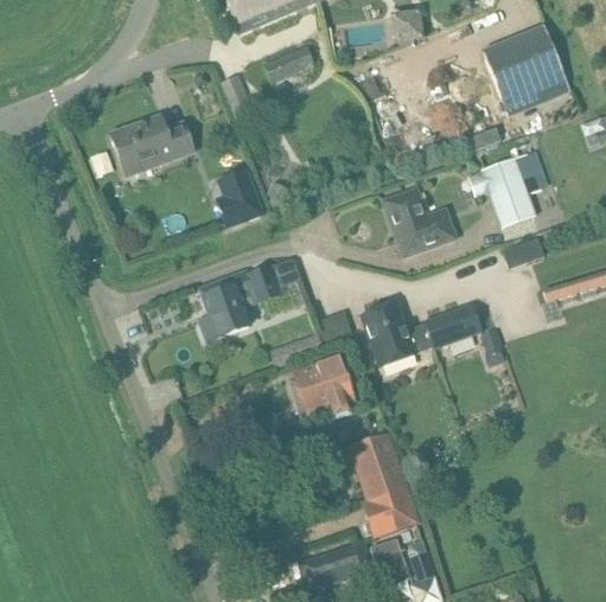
[(227,0),(240,31),(313,0),(227,0)]
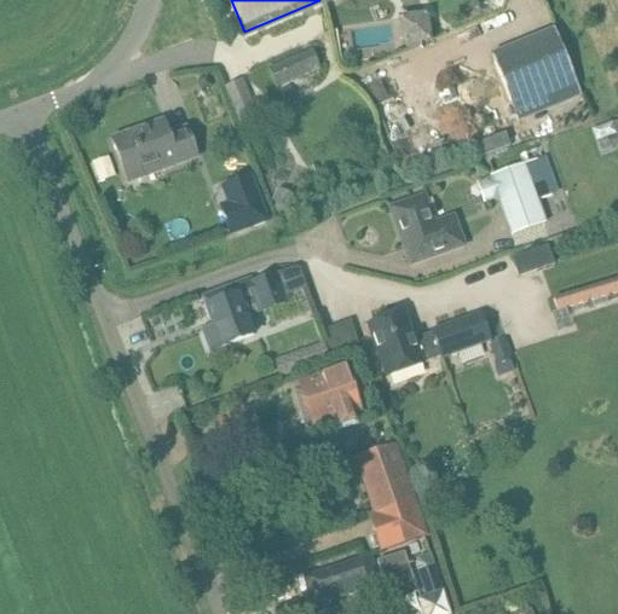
[(429,10),(399,13),(403,45),(406,44),(406,48),(423,42),(423,41),(433,40),(429,10)]
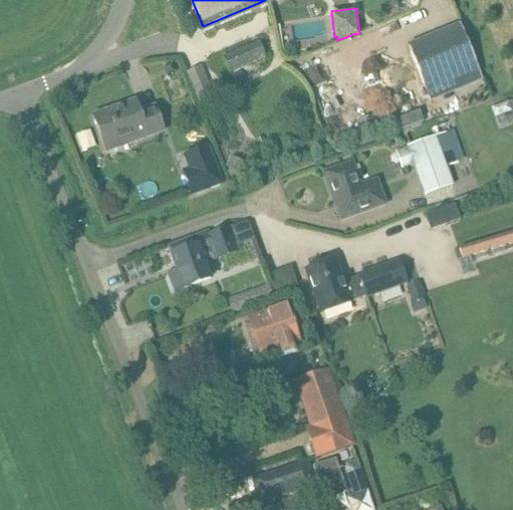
[(411,48),(431,97),(482,76),(462,27),(411,48)]
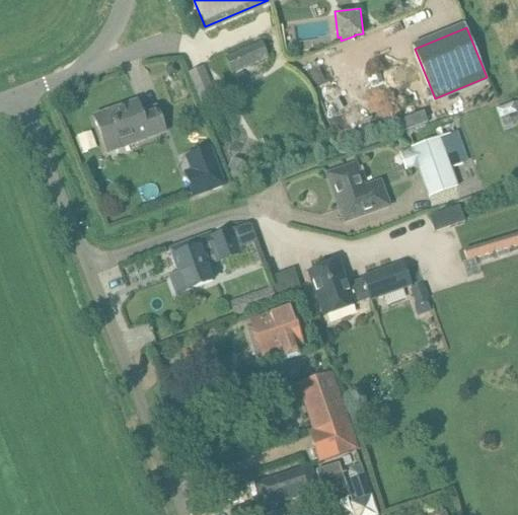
[(268,55),(261,39),(227,53),(235,70),(268,55)]
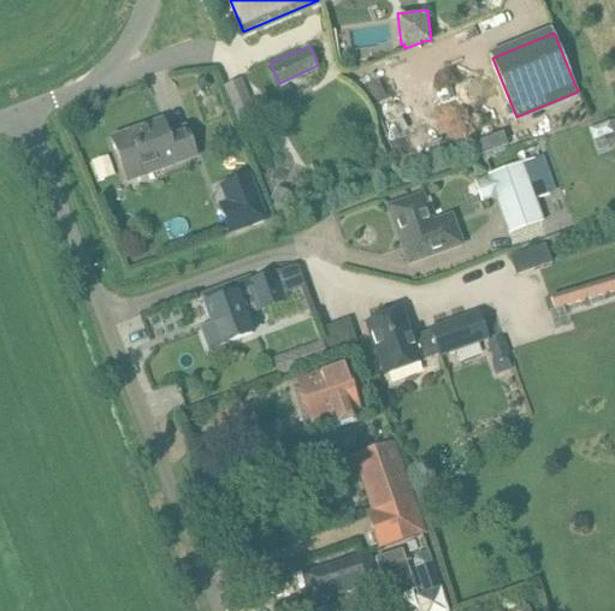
[(207,71),(197,76),(201,85),(211,82),(207,71)]
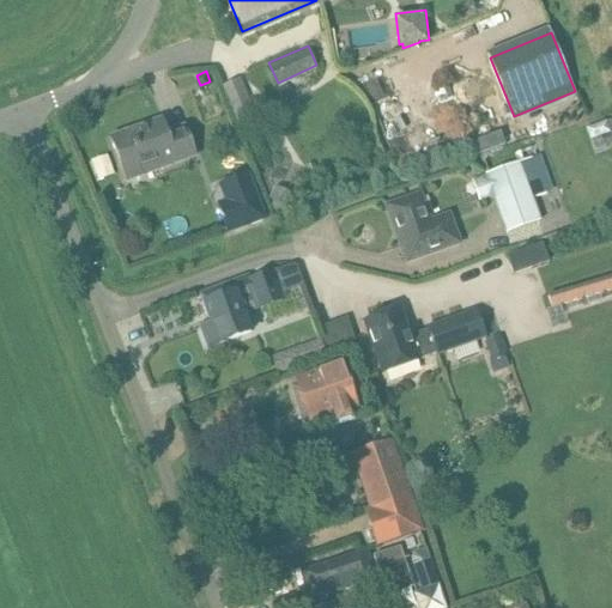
[(231,107),(237,120),(261,109),(256,96),(231,107)]
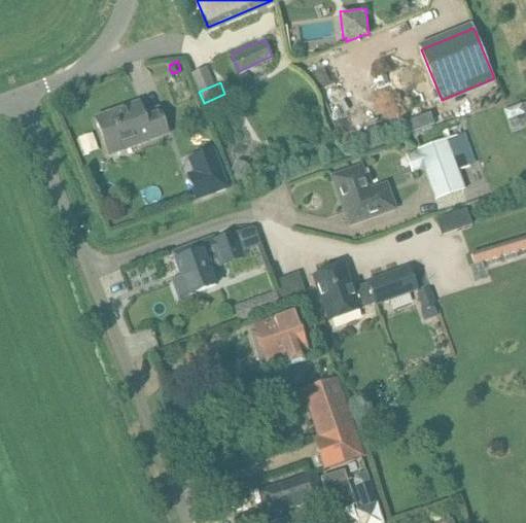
[(144,112),(140,101),(96,116),(107,147),(137,137),(139,142),(169,131),(160,106),(144,112)]
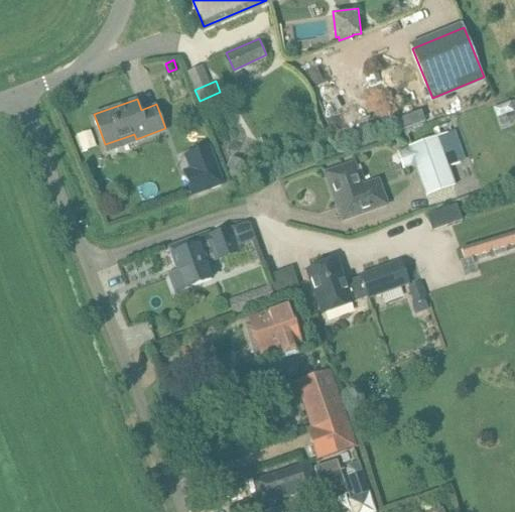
[(494,105),(498,114),(514,108),(511,99),(494,105)]
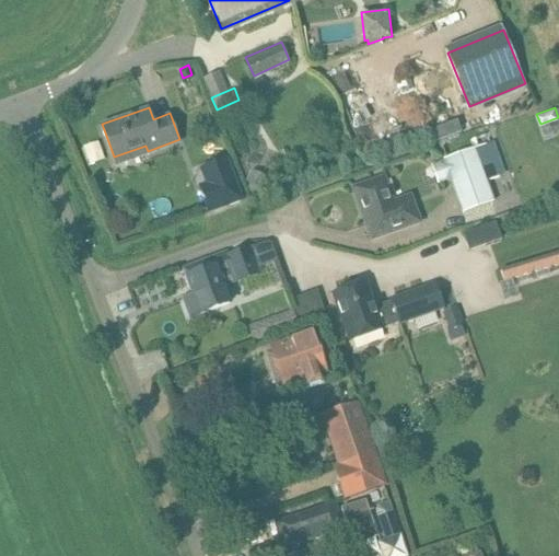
[(437,124),(438,134),(463,129),(461,119),(437,124)]
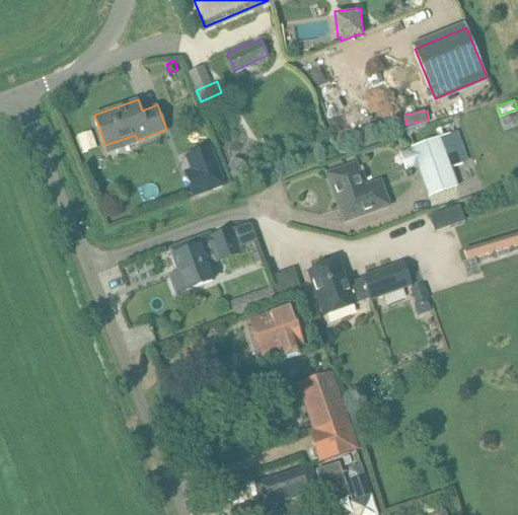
[(465,160),(454,130),(411,145),(429,195),(458,185),(451,165),(465,160)]
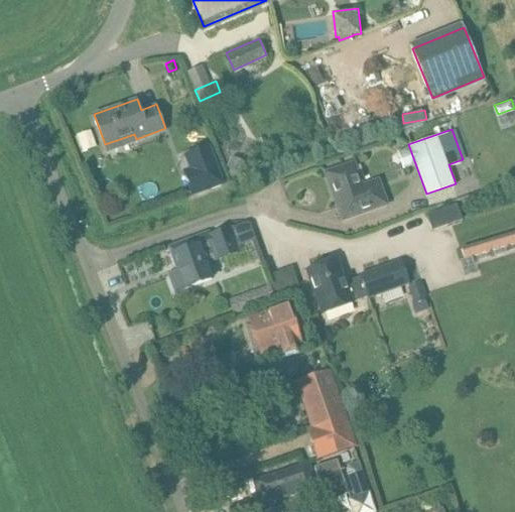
[(228,164),(244,171),(249,161),(232,154),(228,164)]
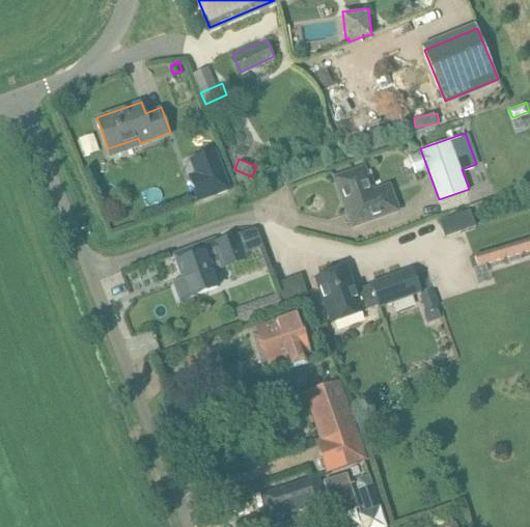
[(230,187),(221,163),(189,174),(198,199),(230,187)]
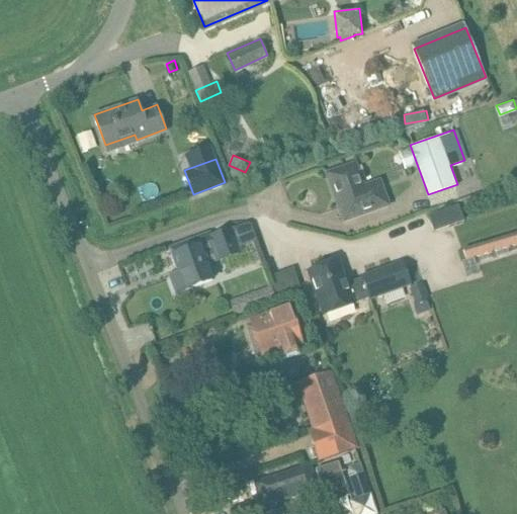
[(362,193),(352,163),(328,172),(345,218),(388,202),(382,186),(362,193)]
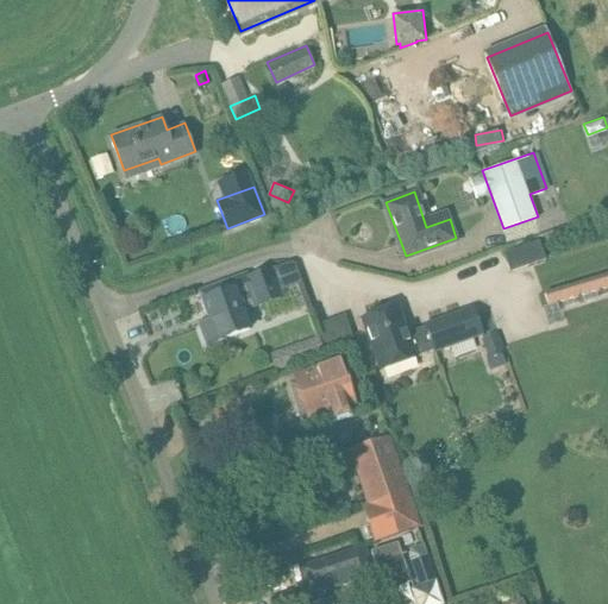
[(546,259),(539,240),(531,244),(538,263),(546,259)]
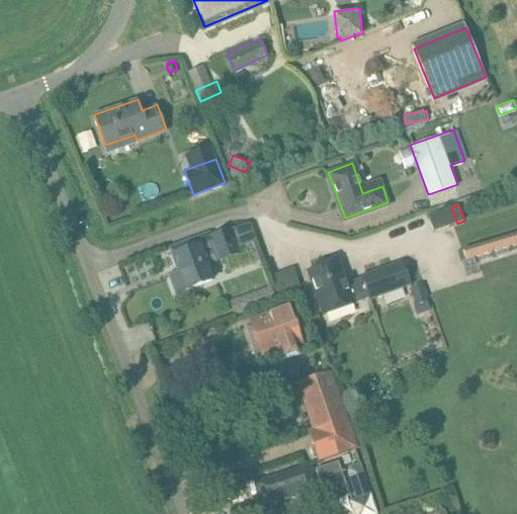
[(251,223),(248,221),(212,234),(211,231),(171,246),(179,270),(171,273),(177,290),(214,276),(209,261),(239,250),(237,246),(257,238),(251,223)]
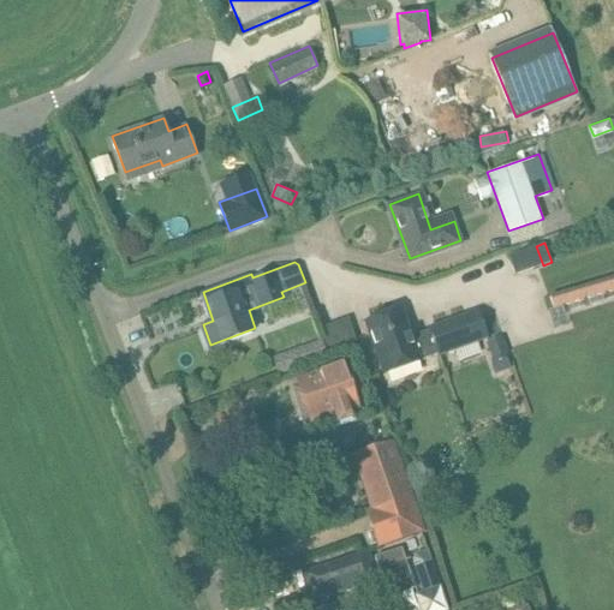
[(613,273),(548,293),(553,306),(613,287),(613,273)]
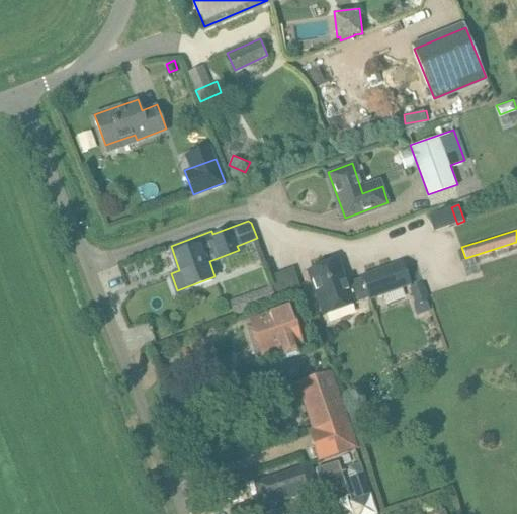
[(409,280),(403,261),(342,282),(330,249),(304,258),(323,312),(368,295),(368,294),(409,280)]
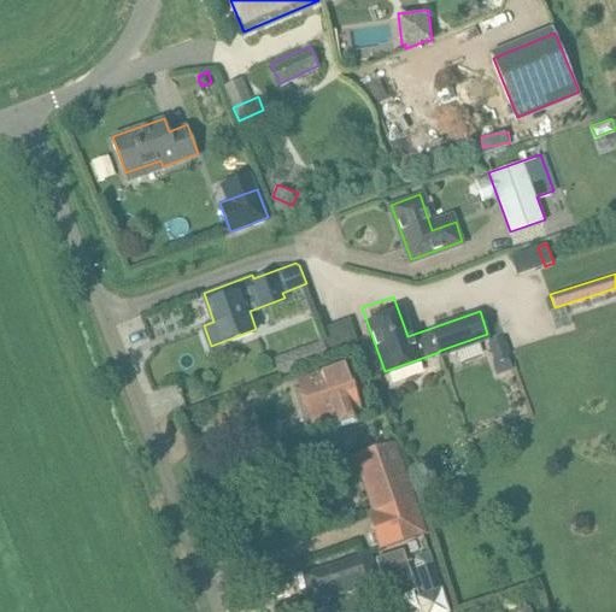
[(348,319),(332,323),(336,341),(353,337),(348,319)]
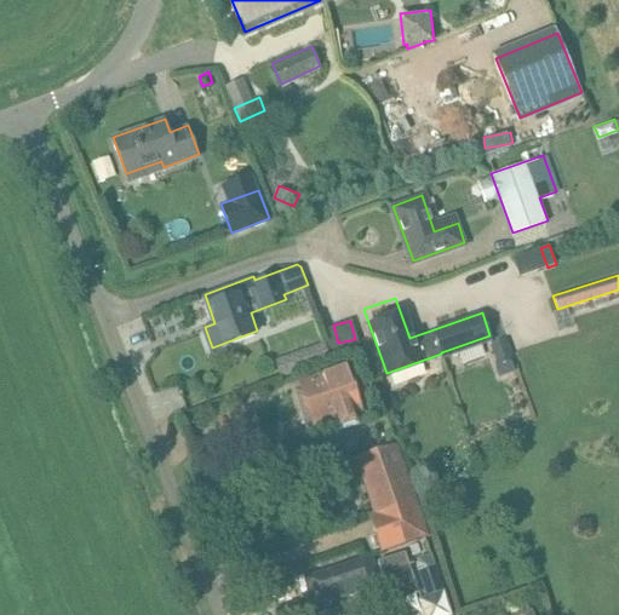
[(508,338),(491,344),(502,372),(515,367),(510,354),(514,352),(508,338)]
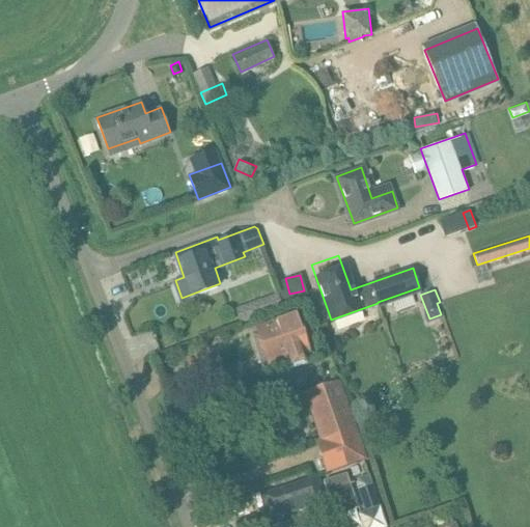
[(257,299),(236,306),(242,321),(262,312),(257,299)]
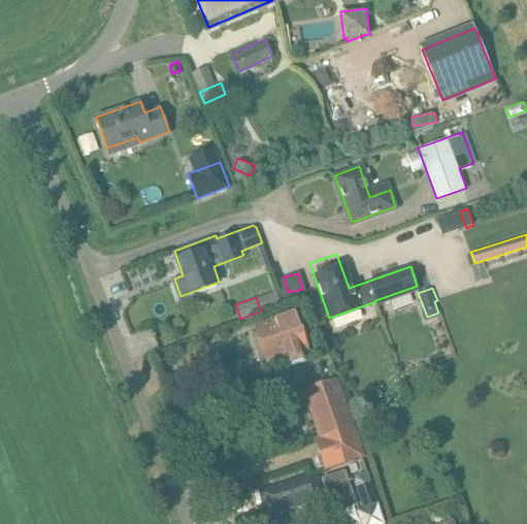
[(306,347),(295,312),(257,325),(268,360),(284,355),(288,366),(307,359),(303,348),(306,347)]
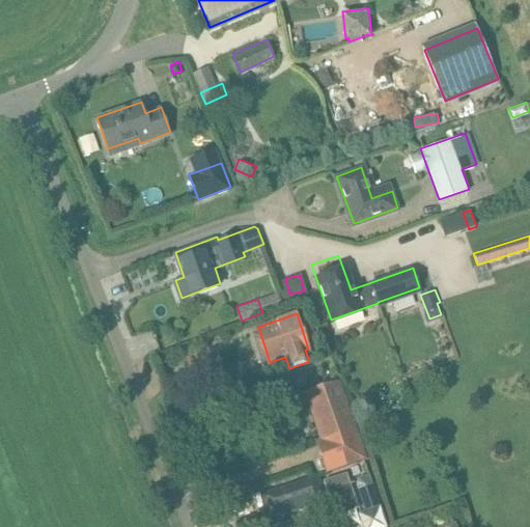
[(355,428),(338,381),(314,389),(326,420),(317,423),(323,439),(355,428)]
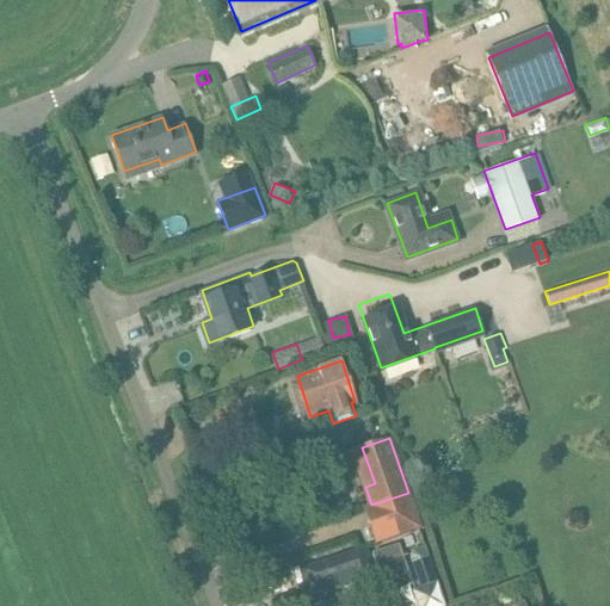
[(306,597),(357,588),(350,542),(299,550),(306,597)]
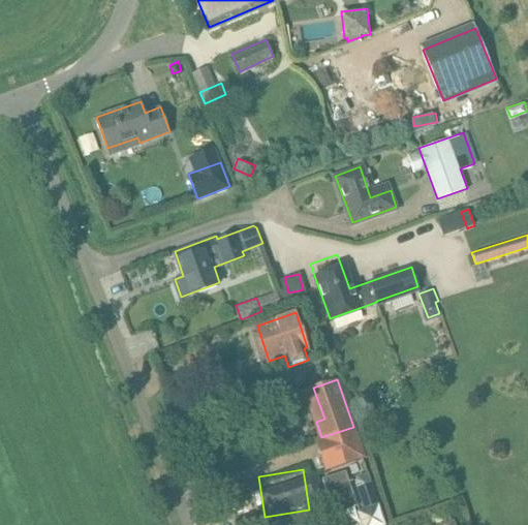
[(322,477),(334,512),(358,504),(346,469),(322,477)]
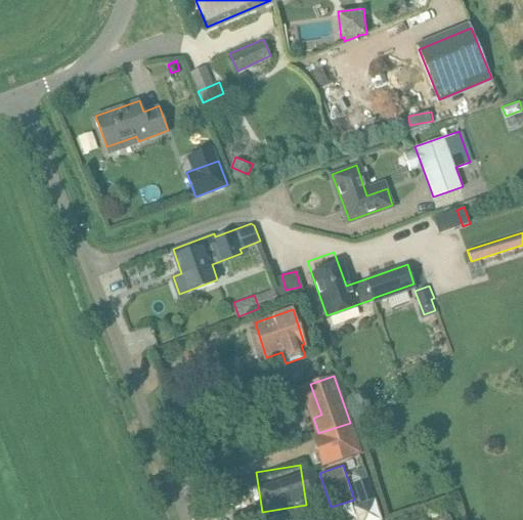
[(367,474),(352,478),(360,502),(375,497),(367,474)]
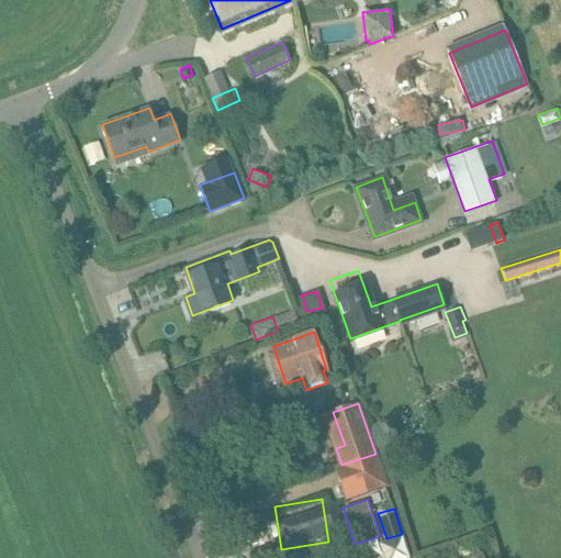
[(379,542),(384,557),(405,557),(410,557),(402,534),(386,538),(379,542)]
